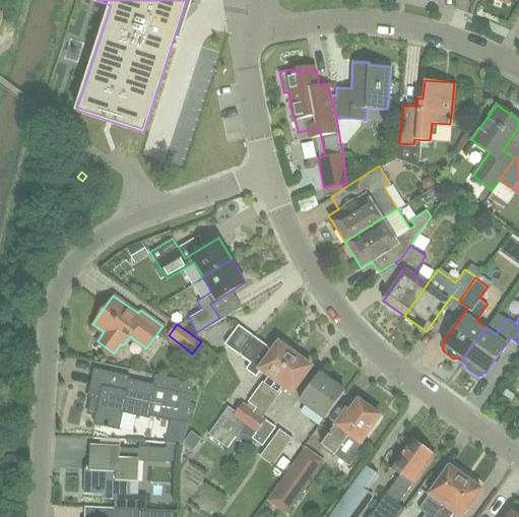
[(268,344),(252,333),(238,351),(251,361),(246,368),(255,374),(259,368),(269,375),(264,383),(262,381),(249,400),(256,405),(295,353),(290,351),(292,347),(288,345),(285,342),(281,344),(278,342),(270,352),(265,348),(268,344)]
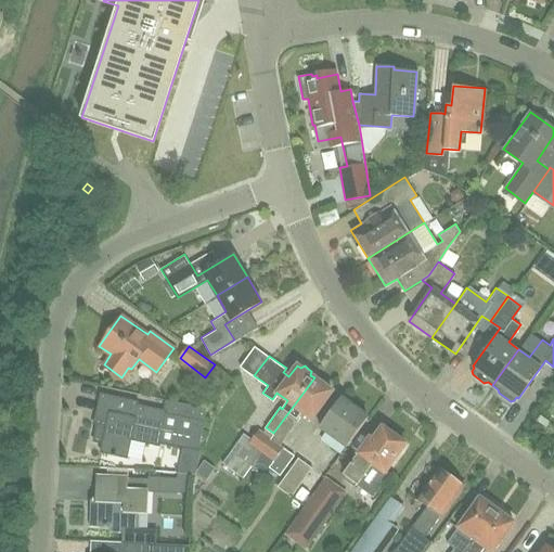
[(257,459),(279,474),(294,454),(278,444),(282,438),(283,439),(298,416),(296,414),(299,409),(311,418),(332,389),(314,377),(273,433),(270,437),(256,458),(250,464),(252,465),(257,459)]
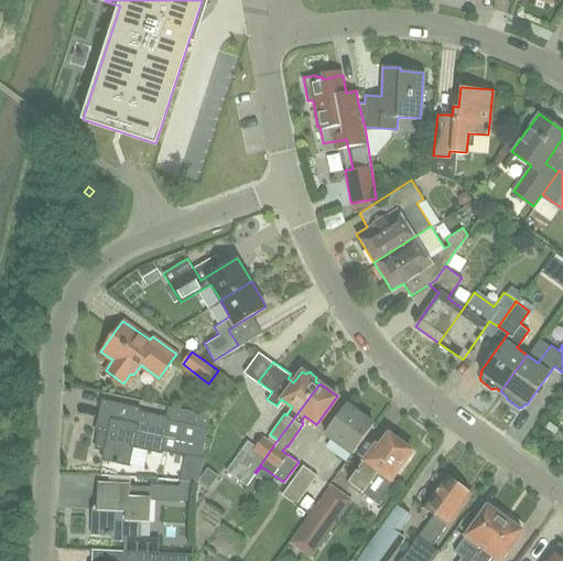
[(325,434),(352,453),(372,422),(346,403),(325,434)]
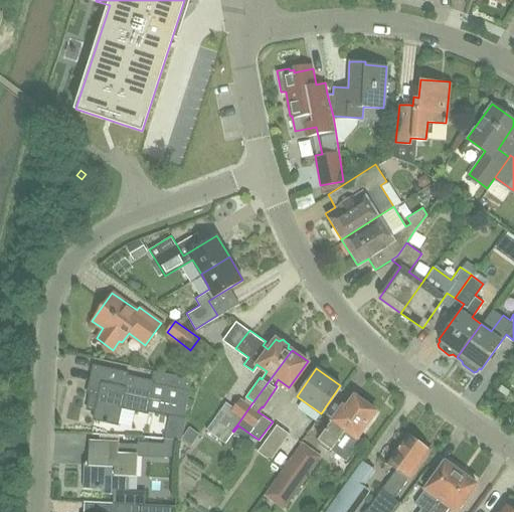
[(154,380),(115,372),(113,384),(102,381),(99,395),(90,393),(87,408),(96,409),(94,418),(118,423),(122,407),(148,412),(148,409),(184,416),(191,378),(156,370),(154,380)]
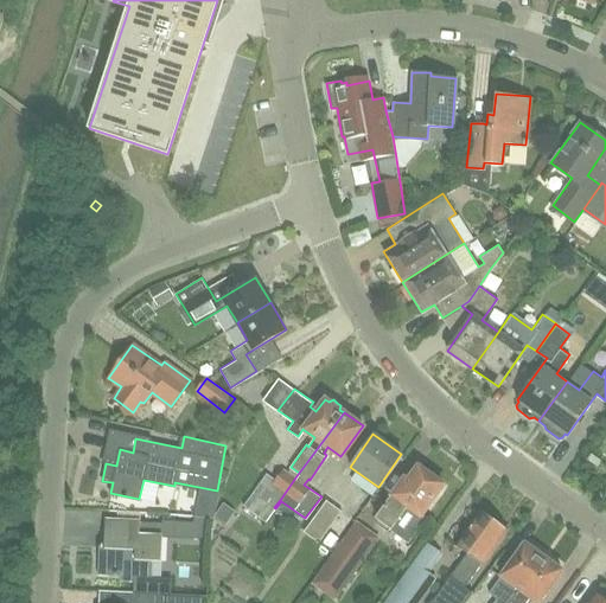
[(420,514),(442,483),(419,467),(408,480),(404,478),(376,518),(390,528),(408,505),(420,514)]
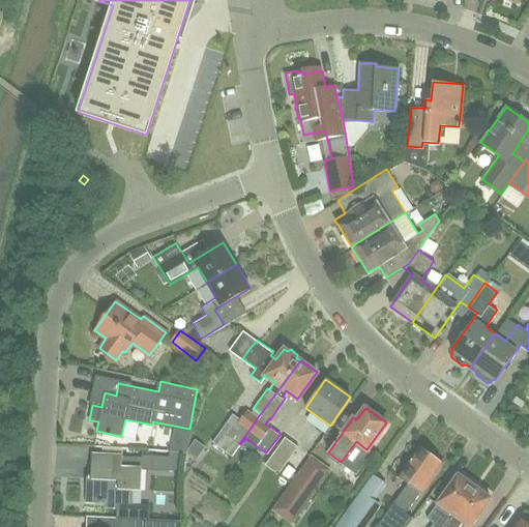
[(244,437),(258,417),(250,412),(246,409),(239,418),(233,413),(221,430),(211,441),(232,456),(239,443),(244,437)]
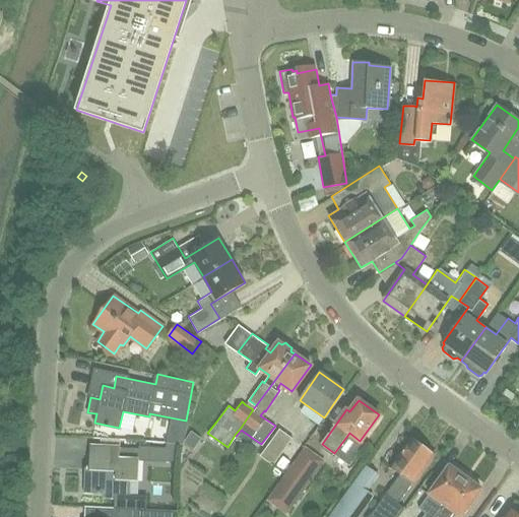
[(278,429),(260,455),(272,464),(292,438),(278,429)]
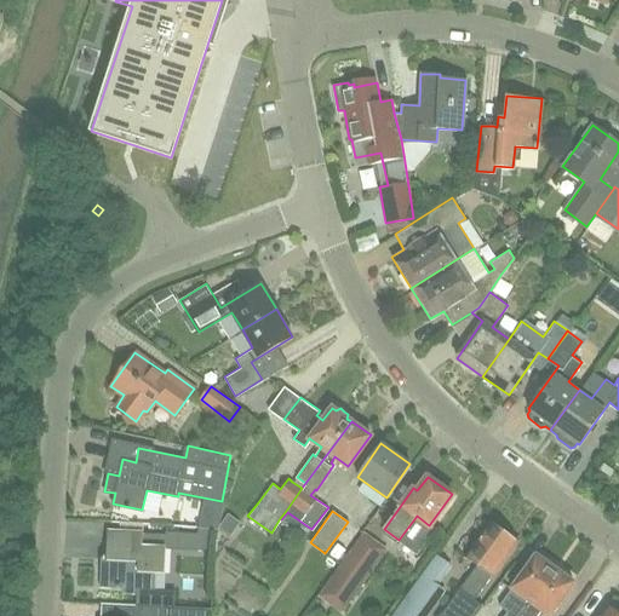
[(466,557),(476,563),(437,615),(473,615),(482,604),(474,598),(516,540),(492,522),(466,557)]
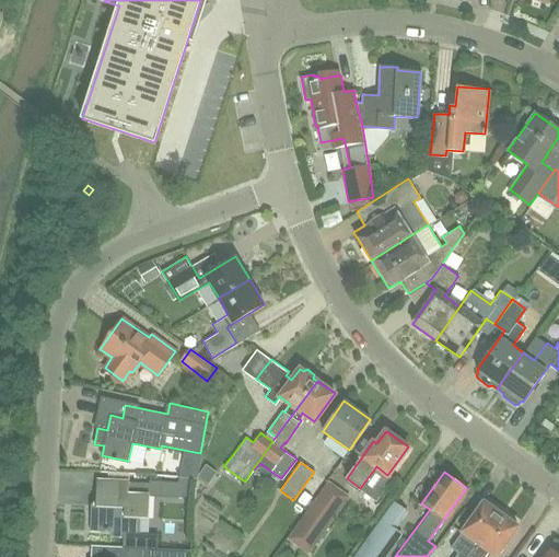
[(177,480),(176,496),(188,497),(189,477),(177,476),(177,480)]
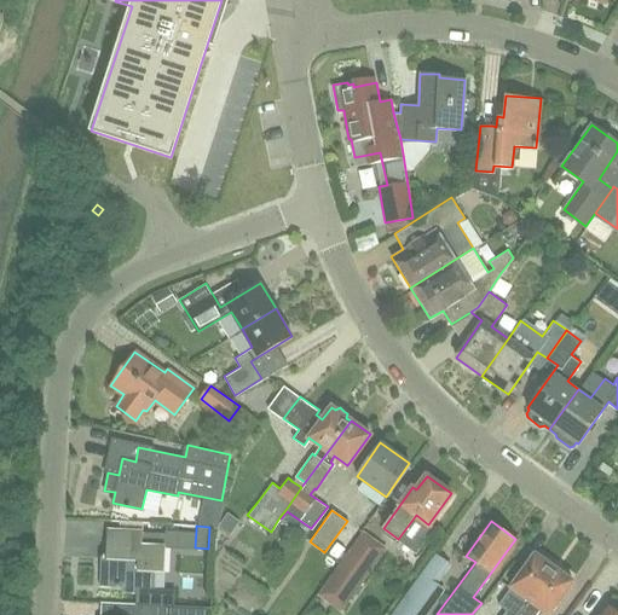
[(100,555),(100,556),(99,584),(121,585),(121,590),(136,591),(136,586),(154,587),(155,572),(163,572),(165,545),(144,544),(145,531),(107,528),(105,556),(100,555)]
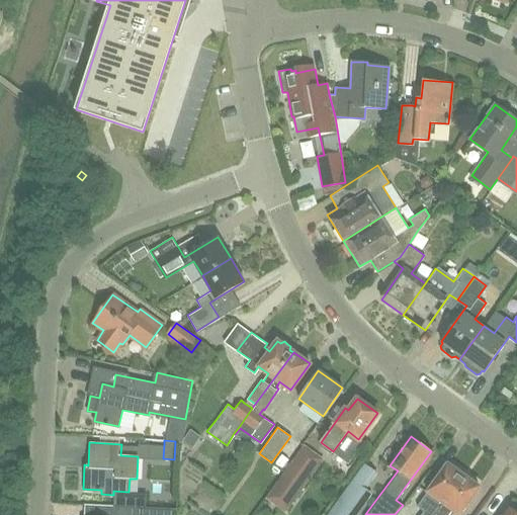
[(284,510),(309,476),(304,471),(316,454),(304,445),(266,497),(284,510)]
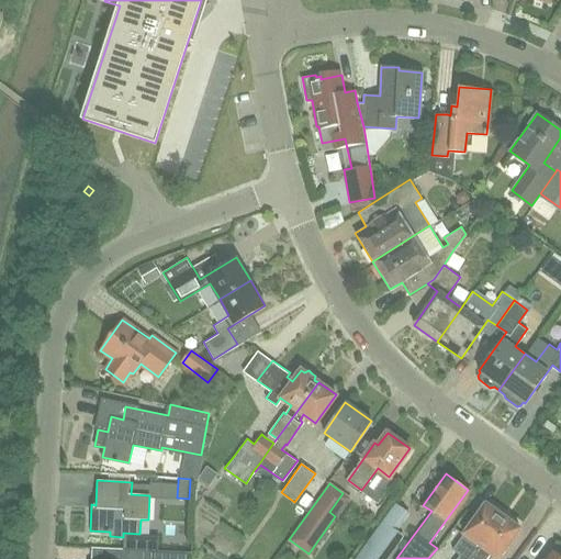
[(354,558),(384,558),(403,534),(396,529),(410,512),(395,502),(354,558)]
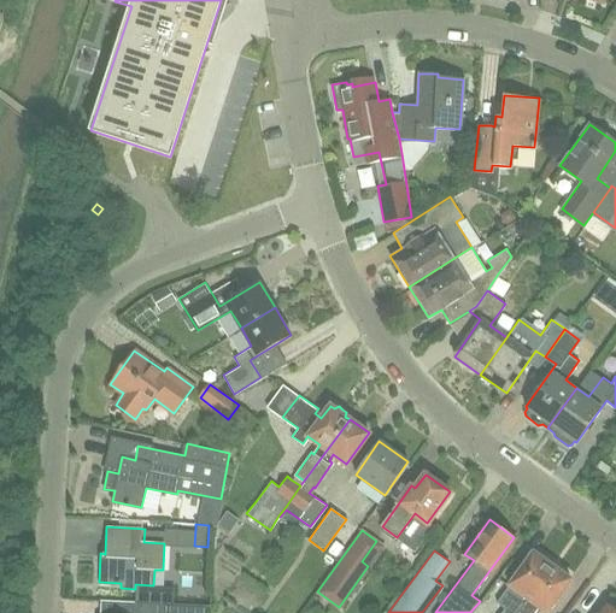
[(518,612),(552,566),(545,560),(545,556),(539,553),(535,554),(533,552),(498,602),(506,608),(502,612),(518,612)]
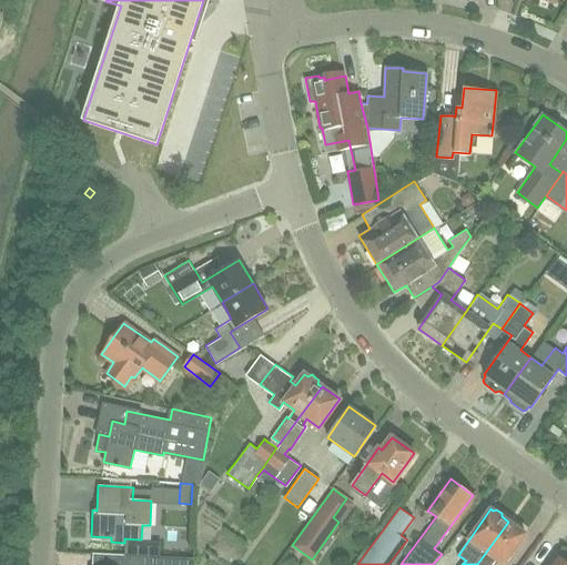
[(477,564),(490,564),(496,558),(505,564),(526,535),(523,533),(523,528),(518,525),(515,526),(508,522),(477,564)]
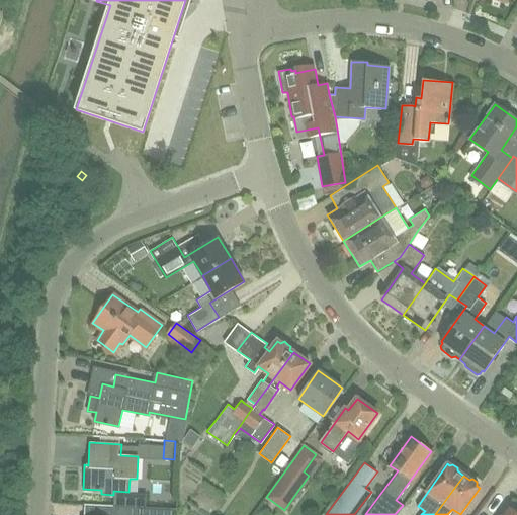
[(229,499),(229,482),(213,482),(213,499),(229,499)]
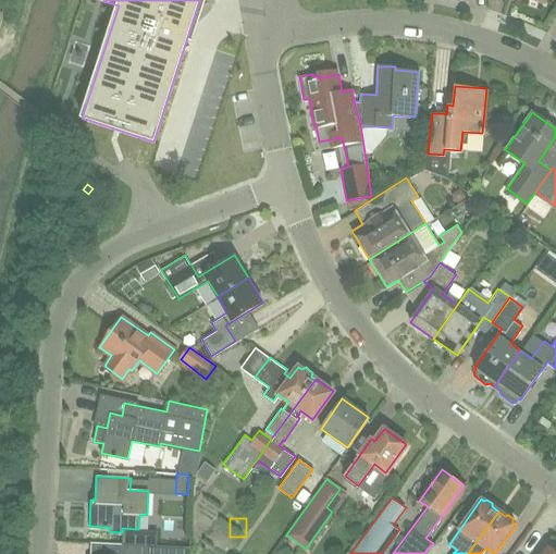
[(150,553),(150,544),(123,543),(122,553),(150,553)]
